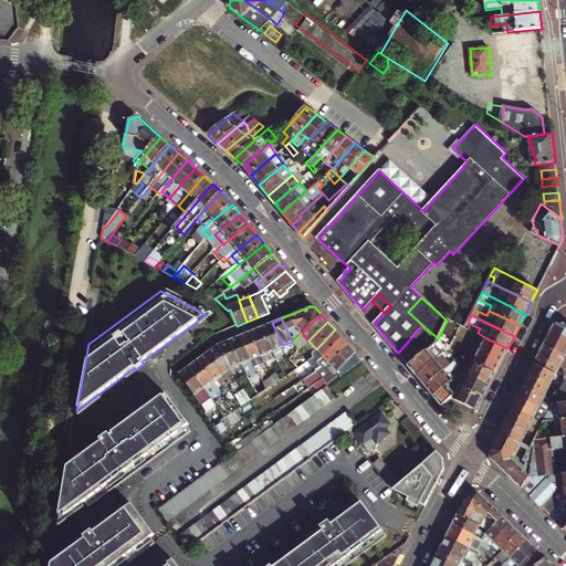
[(565,323),(555,322),(544,344),(565,354),(565,323)]
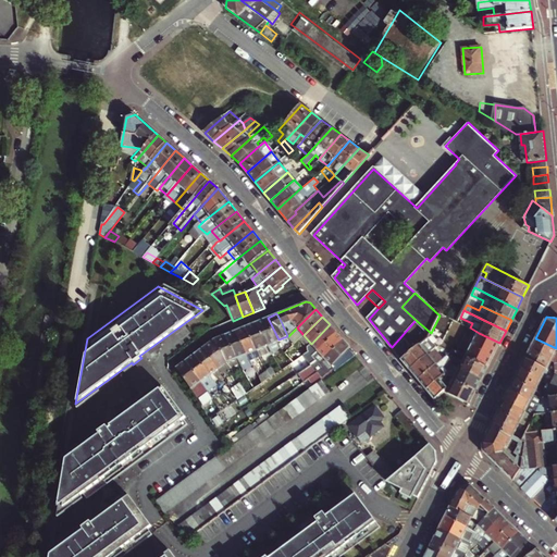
[(282,345),(279,339),(268,318),(258,322),(269,344),(272,350),(282,345)]
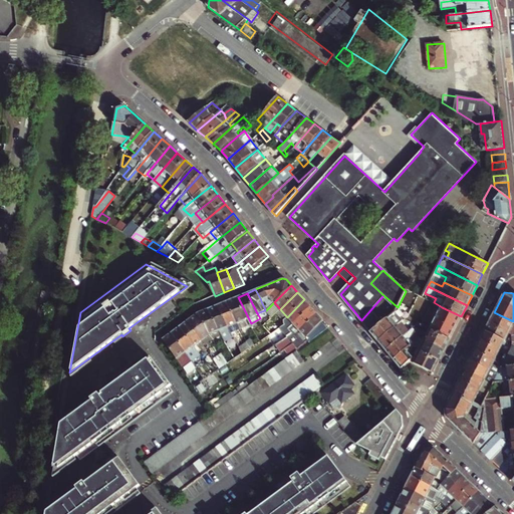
[(238,322),(248,317),(238,297),(228,301),(238,322)]
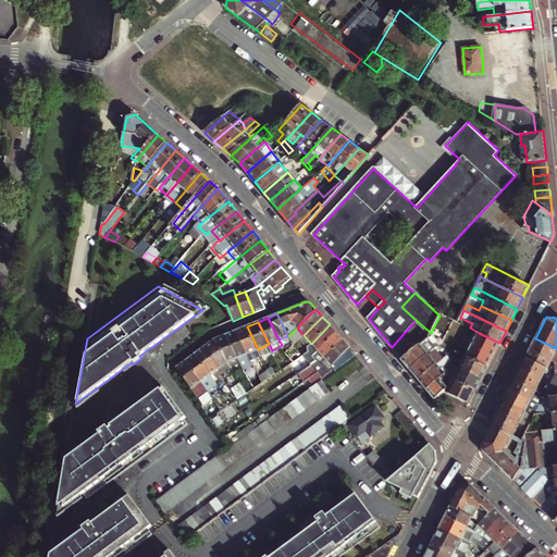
[(308,353),(311,356),(335,332),(330,324),(311,344),(307,347),(308,353)]
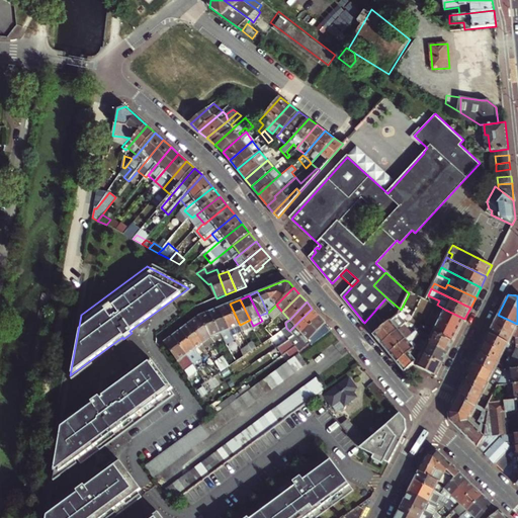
[(231,329),(240,325),(230,304),(221,308),(231,329)]
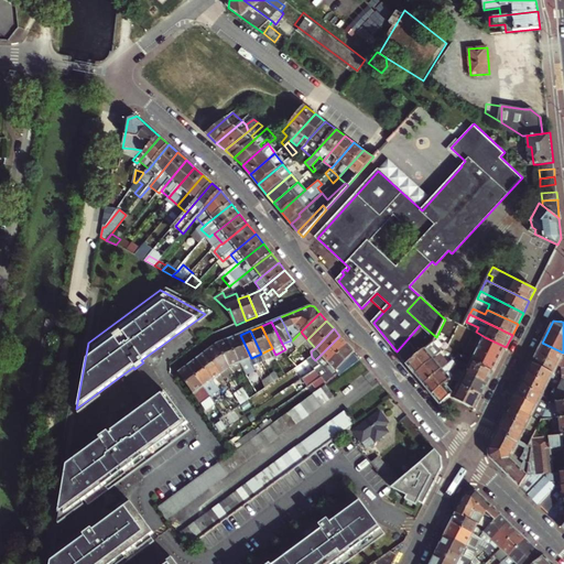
[(241,362),(251,358),(240,335),(229,339),(241,362)]
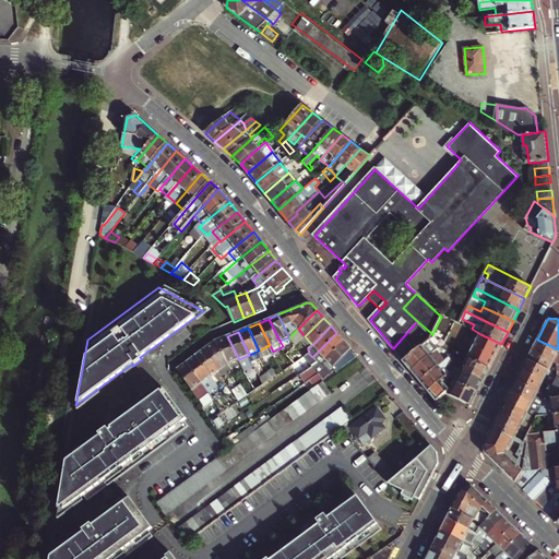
[(316,360),(319,365),(344,342),(336,333),(312,357),(316,360)]
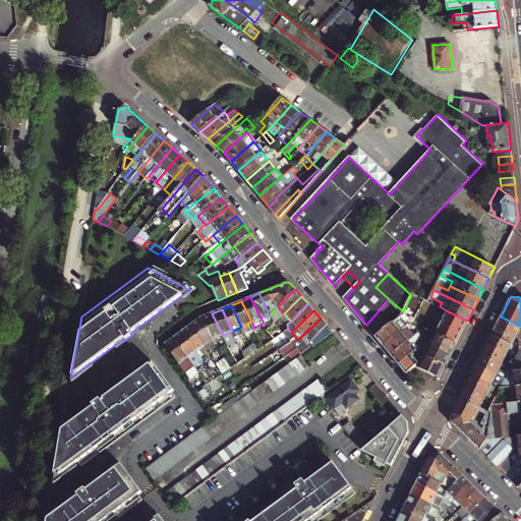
[(437,334),(457,343),(467,321),(448,311),(442,323),(437,334)]
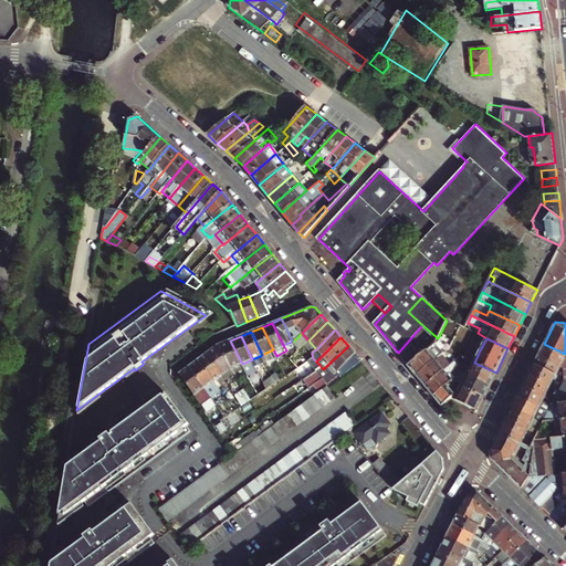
[(231,368),(242,364),(230,341),(220,345),(231,368)]
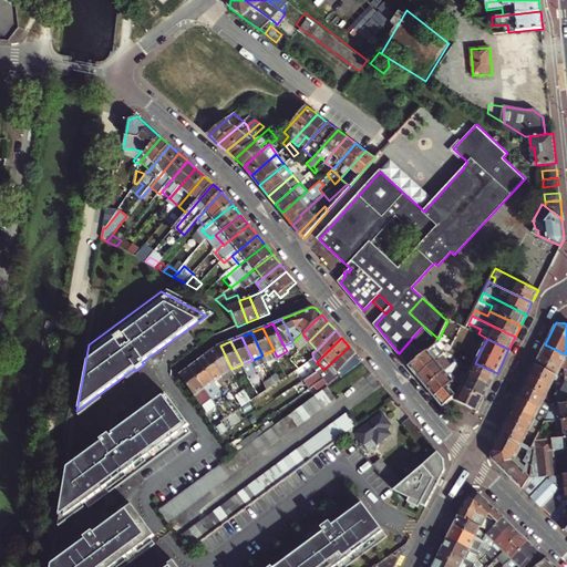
[(566,354),(545,344),(539,354),(566,368),(566,354)]
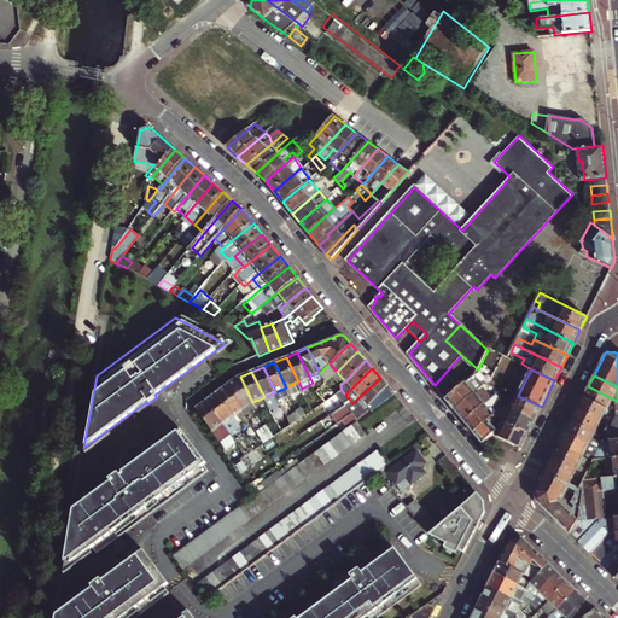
[(243,410),(252,402),(240,377),(227,386),(243,410)]
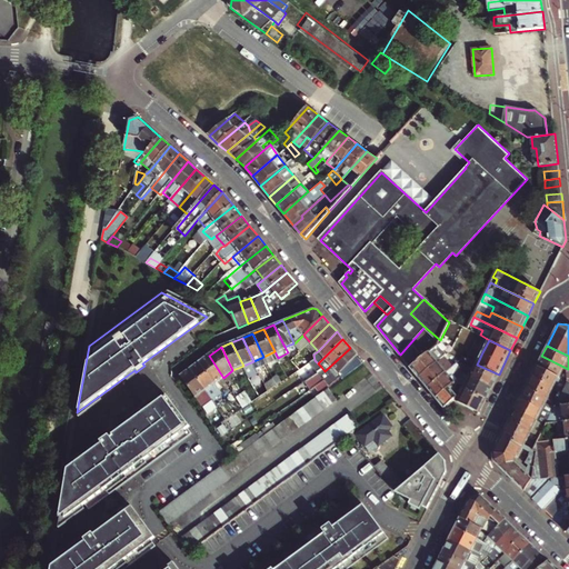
[(340,377),(341,379),(362,363),(357,357),(358,356),(350,348),(325,371),(330,377),(323,381),(328,387),(340,377)]
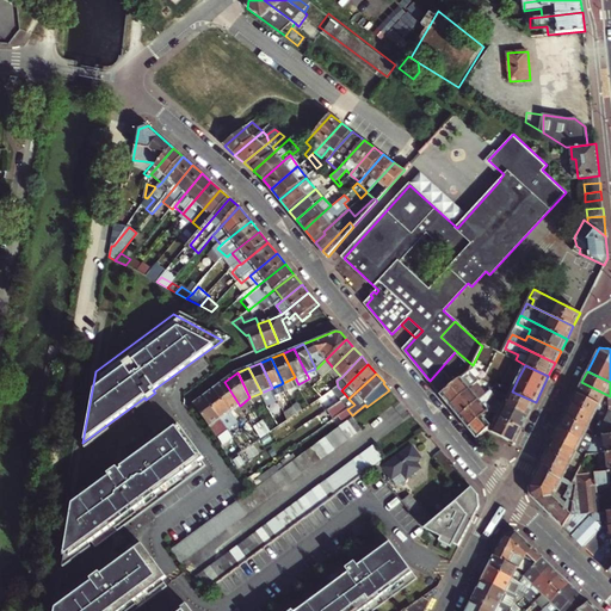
[(451,406),(470,390),(468,387),(477,378),(480,376),(476,374),(466,383),(461,378),(452,386),(442,395),(451,406)]
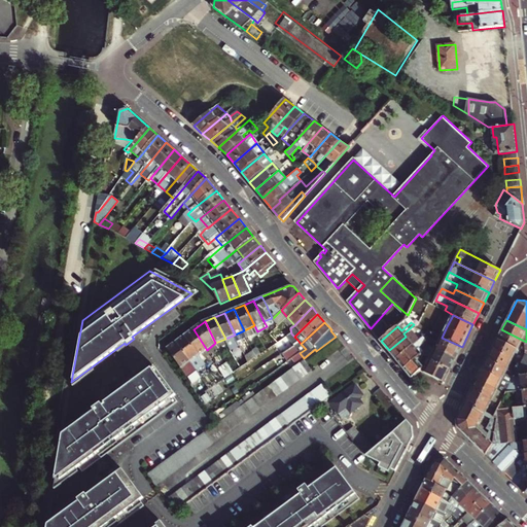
[(383,323),(374,331),(381,341),(390,332),(383,323)]
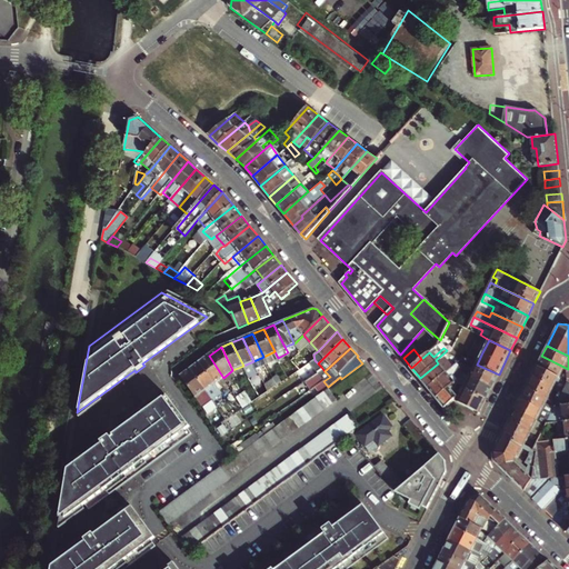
[(429,388),(453,368),(445,358),(448,356),(445,352),(436,360),(438,363),(420,378),(429,388)]
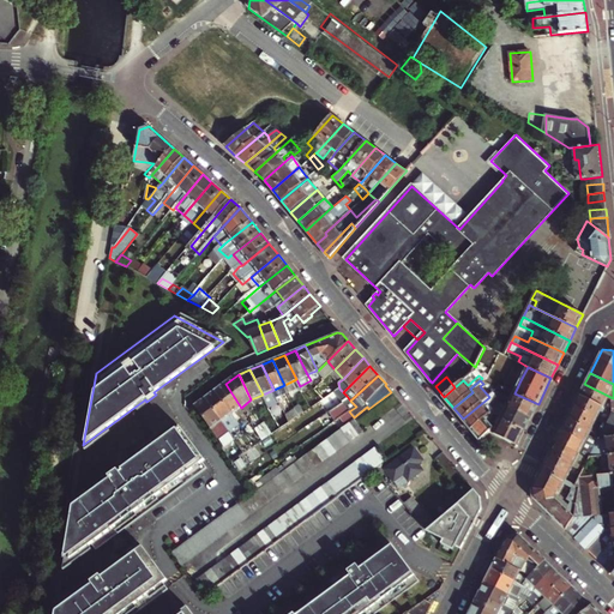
[(232,414),(241,408),(226,384),(216,391),(232,414)]
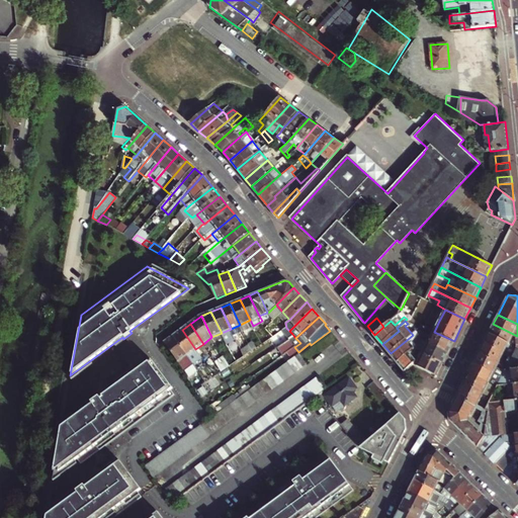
[(517,347),(517,344),(517,336),(493,324),(489,333),(510,343),(517,347)]
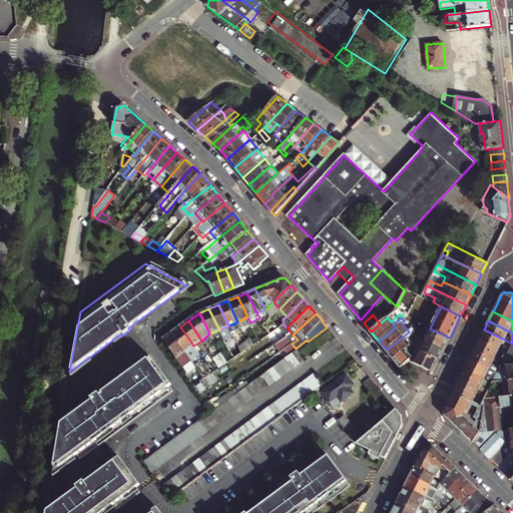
[(425,339),(444,349),(450,338),(430,329),(419,323),(413,329),(418,335),(421,337),(425,339)]
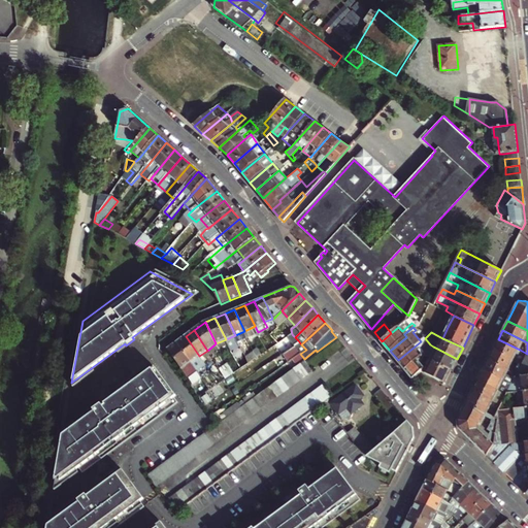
[(191,362),(199,356),(186,336),(177,342),(191,362)]
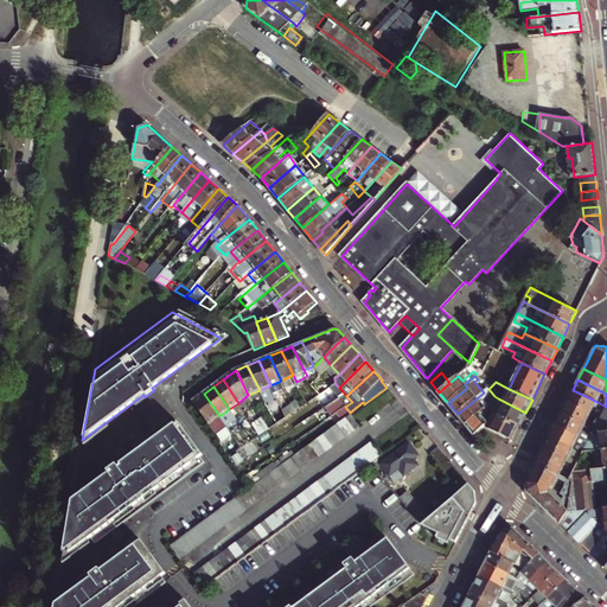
[(493,403),(496,402),(493,397),(489,389),(484,393),(458,414),(466,426),(486,409),(493,403)]
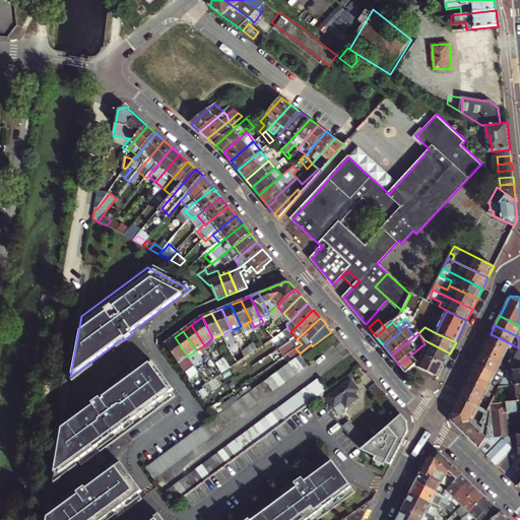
[(485,344),(507,354),(512,344),(491,334),(485,344)]
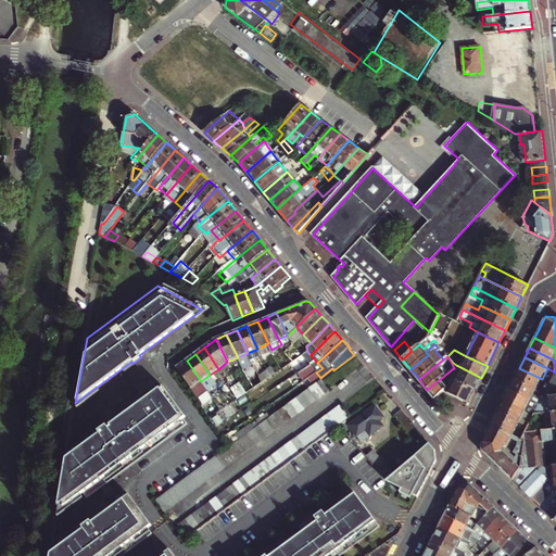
[(241,364),(245,373),(255,367),(251,359),(241,364)]
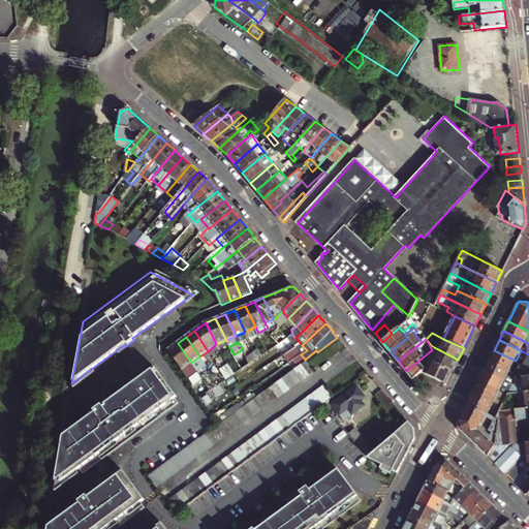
[(201,378),(191,363),(178,343),(168,349),(193,384),(201,378)]
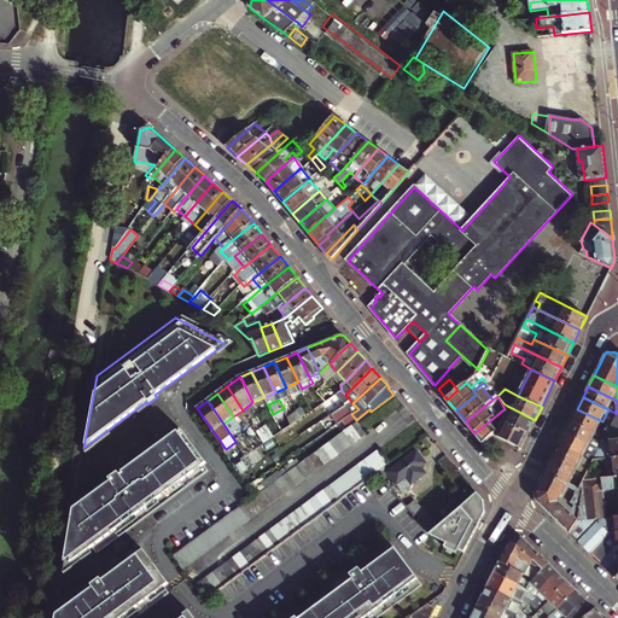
[(351,414),(343,403),(304,430),(308,435),(331,418),(336,425),(351,414)]
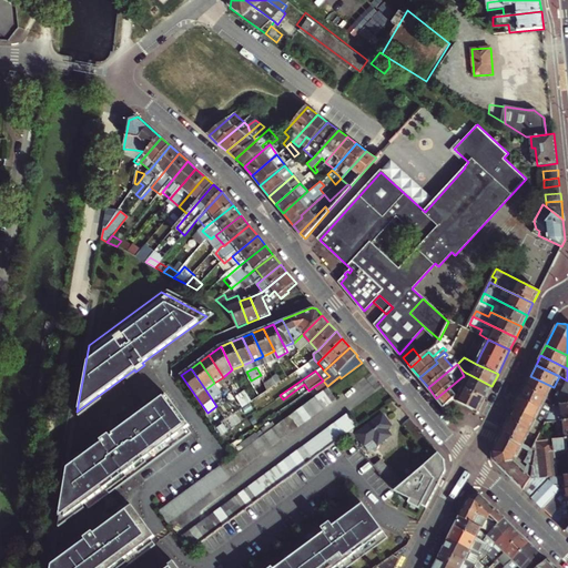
[(465,387),(486,398),(492,386),(470,375),(466,373),(463,371),(462,372),(464,376),(462,377),(455,383),(457,384),(465,387)]
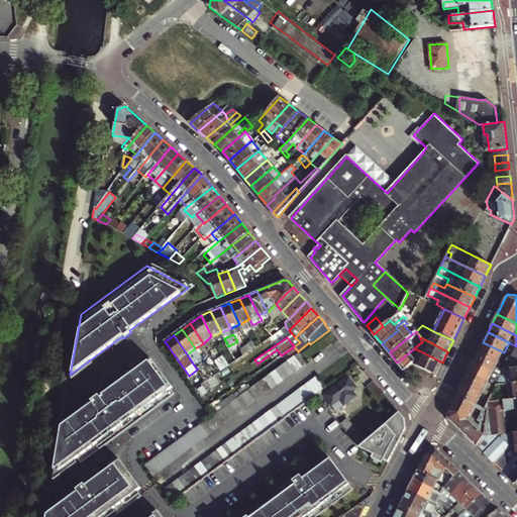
[(506,367),(511,356),(504,352),(483,342),(478,352),(499,363),(506,367)]
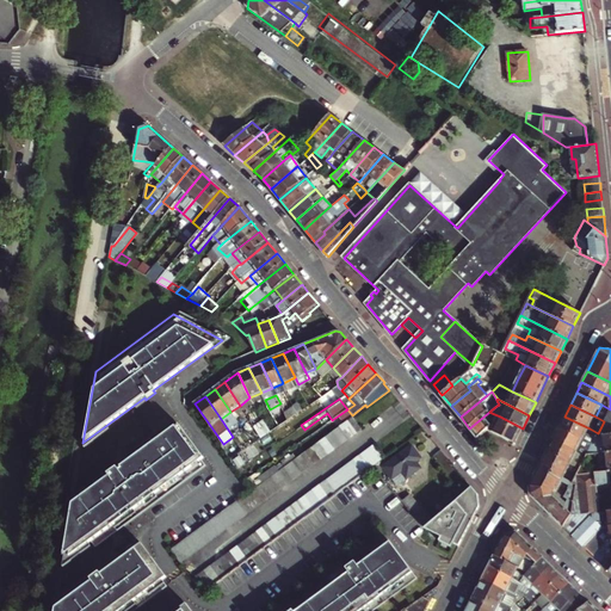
[(285,413),(289,420),(298,413),(295,406),(285,413)]
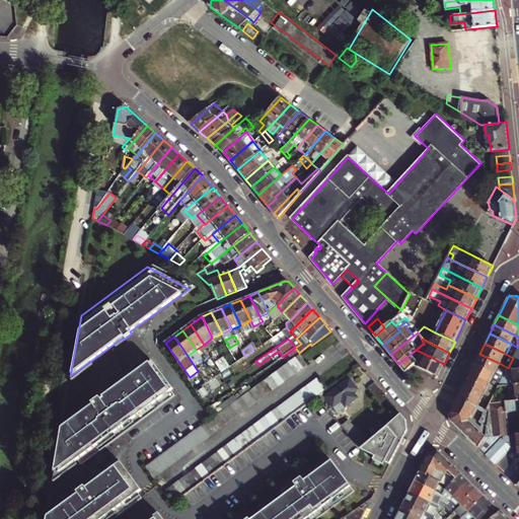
[(518,382),(518,348),(513,358),(508,368),(504,378),(500,385),(512,384),(518,382)]
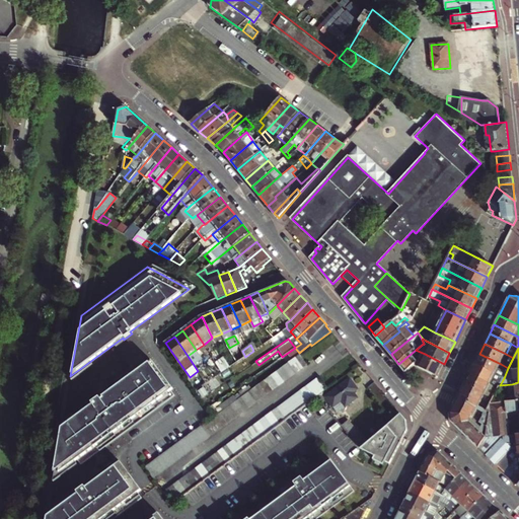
[(406,373),(417,365),(417,362),(414,358),(418,351),(416,350),(398,364),(406,373)]
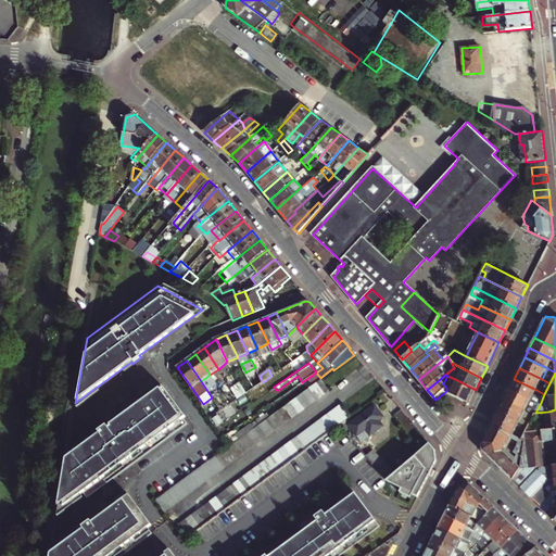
[(469,403),(476,390),(455,379),(447,376),(443,383),(446,388),(446,391),(469,403)]
